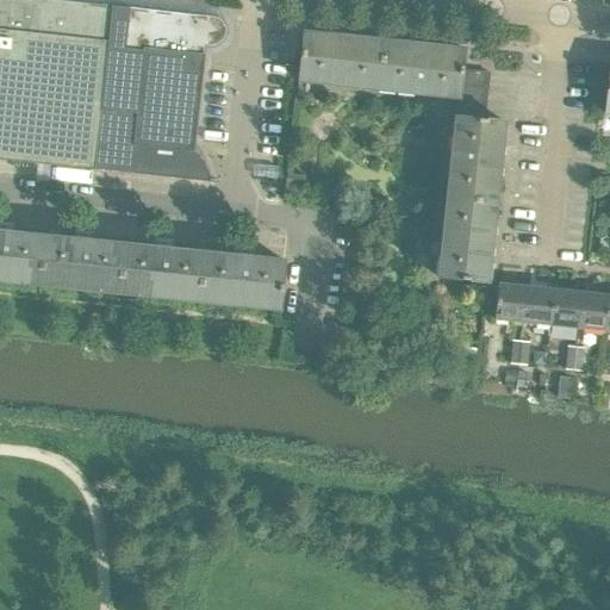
[(0,0),(0,159),(207,181),(207,179),(206,170),(203,163),(198,156),(193,150),(204,43),(209,43),(211,43),(212,43),(216,42),(218,41),(219,39),(221,38),(222,37),(223,35),(224,33),(224,32),(224,31),(224,30),(224,27),(223,24),(222,22),(222,20),(221,19),(218,17),(216,16),(213,14),(211,14),(119,5),(70,0),(0,0)]
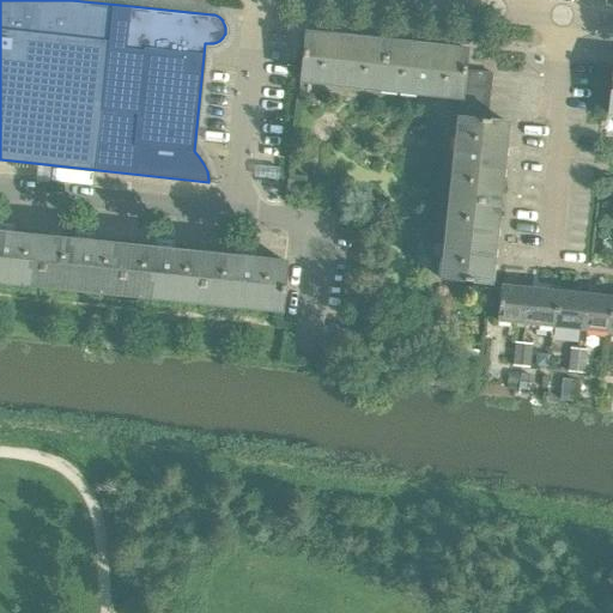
[(297,80),(378,90),(383,41),(302,32),(297,80)]
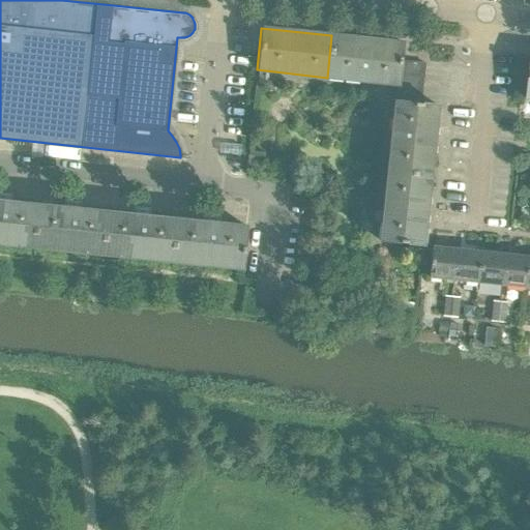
[(331,35),(327,78),(398,85),(399,74),(400,61),(402,43),(331,35)]
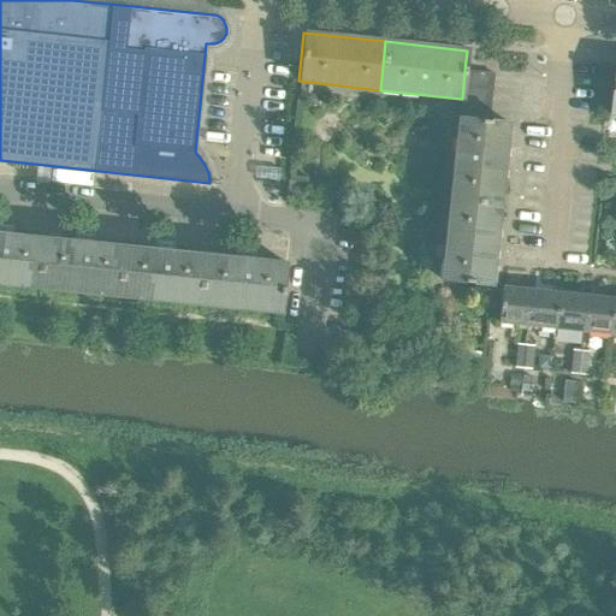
[(465,71),(463,86),(492,89),(493,73),(465,71)]
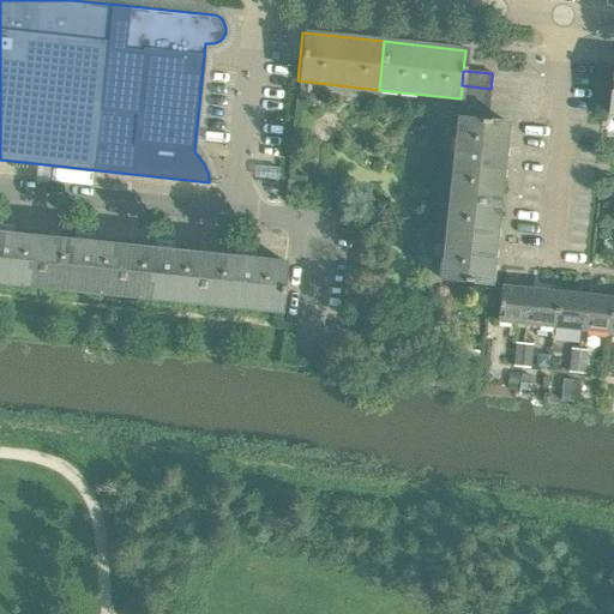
[(462,85),(461,98),(461,101),(488,104),(491,89),(462,85)]
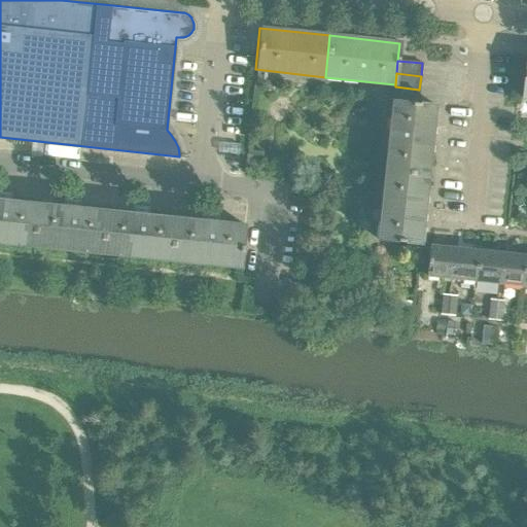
[(395,86),(393,100),(418,103),(419,90),(395,86)]
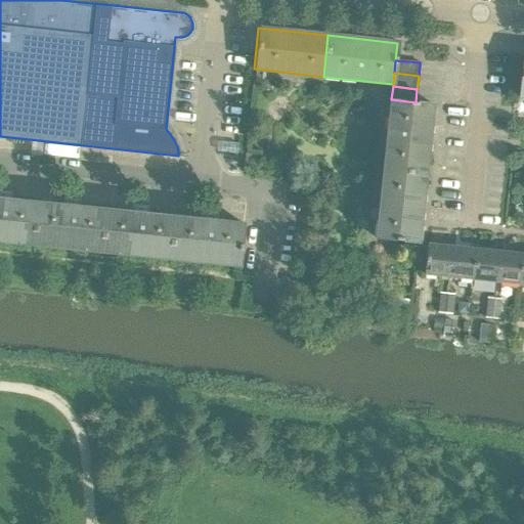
[(389,99),(382,169),(424,173),(432,103),(416,102),(391,99),(389,99)]
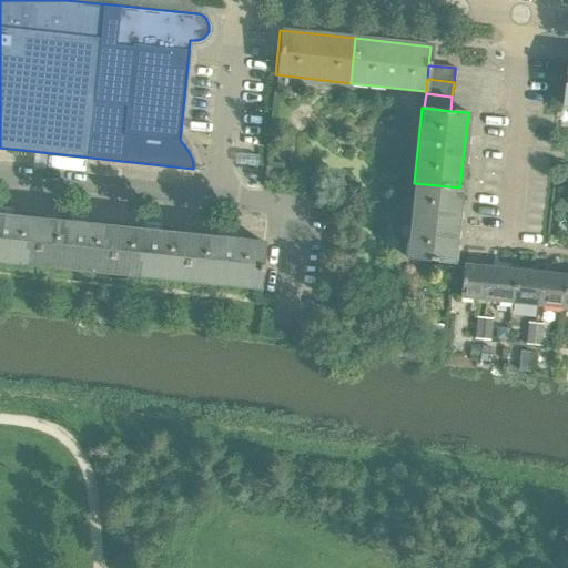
[(452,263),(454,246),(459,188),(414,183),(406,259),(452,263)]
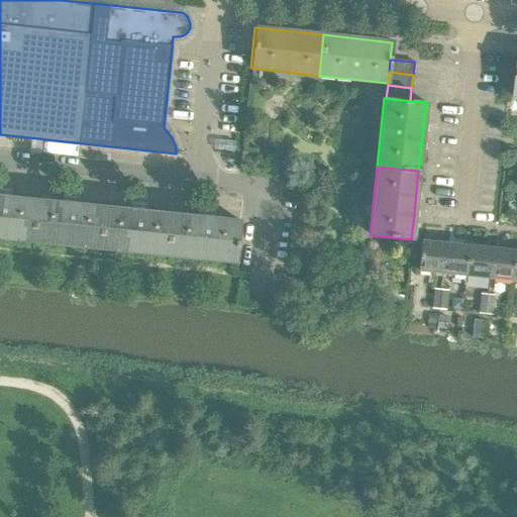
[(0,237),(32,241),(36,200),(8,197),(9,194),(0,192),(0,237)]
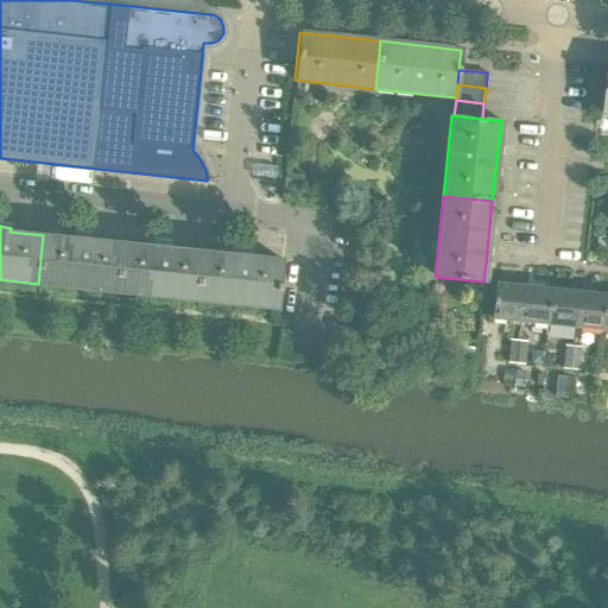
[(43,235),(38,284),(118,292),(122,244),(89,240),(90,236),(77,235),(76,239),(43,235)]
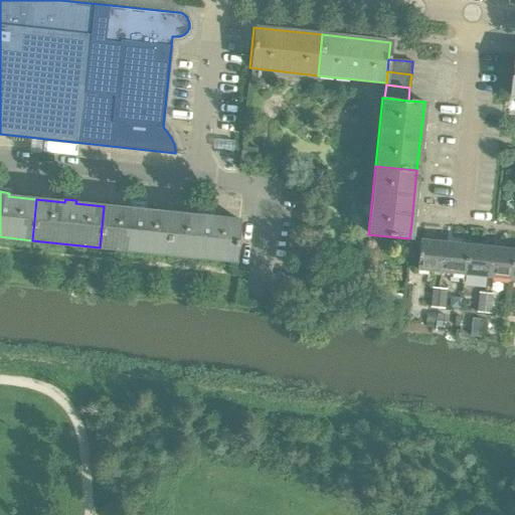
[(104,206),(100,247),(167,254),(171,213),(143,210),(143,207),(133,206),(133,209),(104,206)]
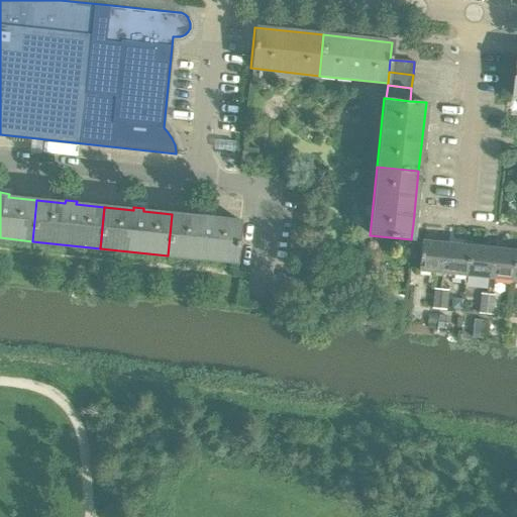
[(172,214),(168,255),(235,263),(240,221),(211,218),(211,215),(201,214),(201,217),(172,214)]
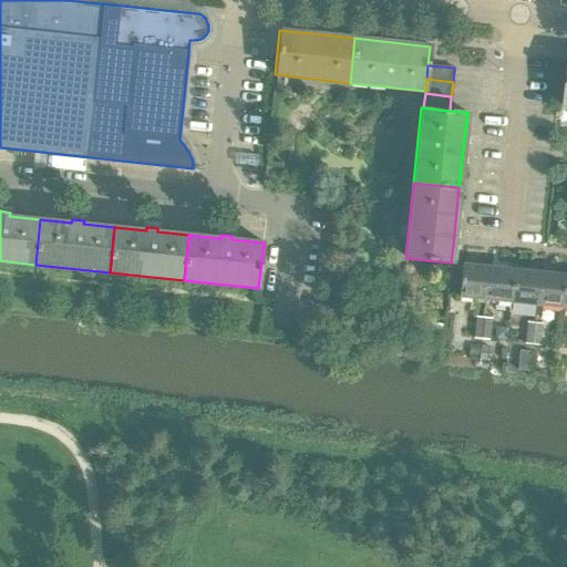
[(459,297),(484,300),(487,267),(462,265),(459,297)]
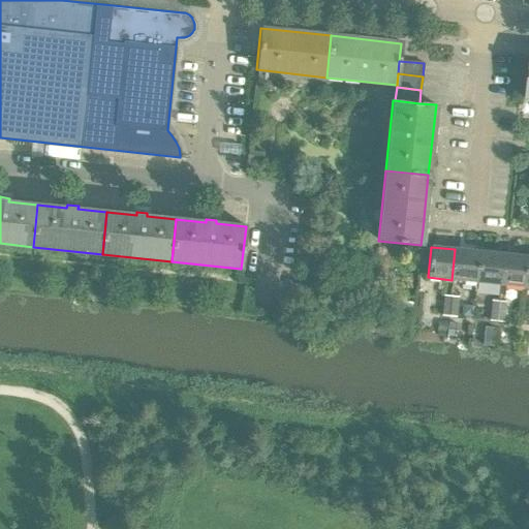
[(455,249),(452,280),(476,282),(479,252),(455,249)]
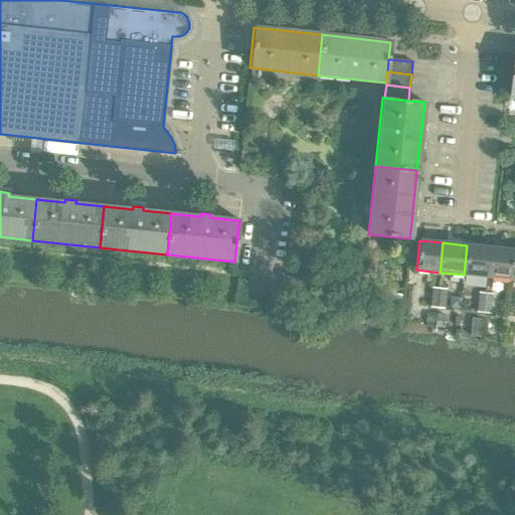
[(464,275),(487,278),(490,247),(467,245),(464,275)]
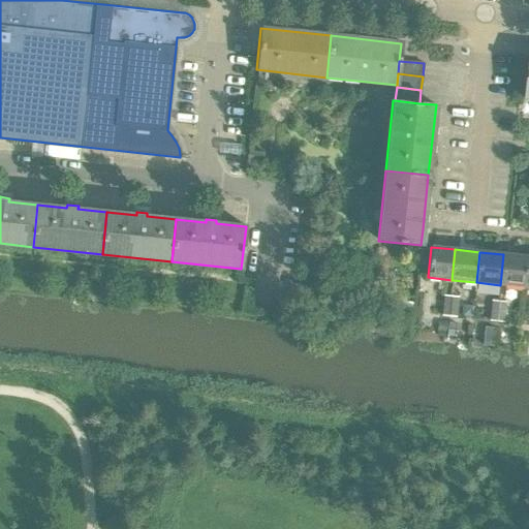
[(500,285),(525,287),(527,257),(503,254),(500,285)]
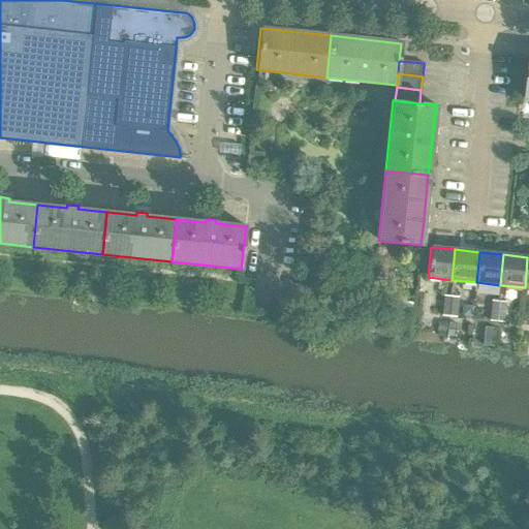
[(443,296),(441,306),(457,308),(459,297),(443,296)]
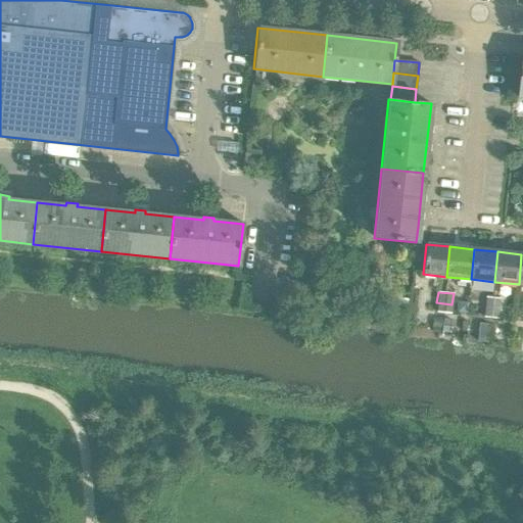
[(486,296),(484,307),(498,310),(500,298),(486,296)]
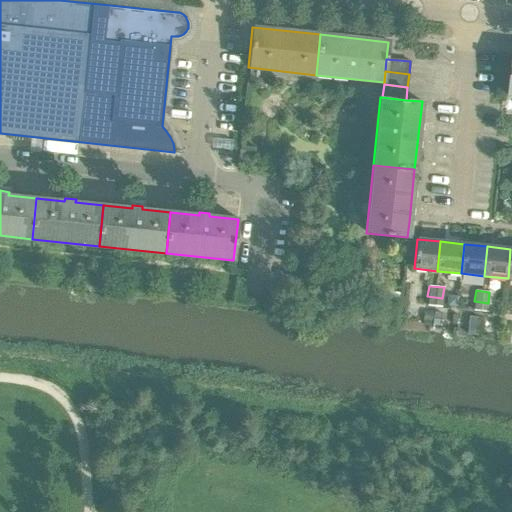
[(399,304),(399,292),(391,292),(391,304),(399,304)]
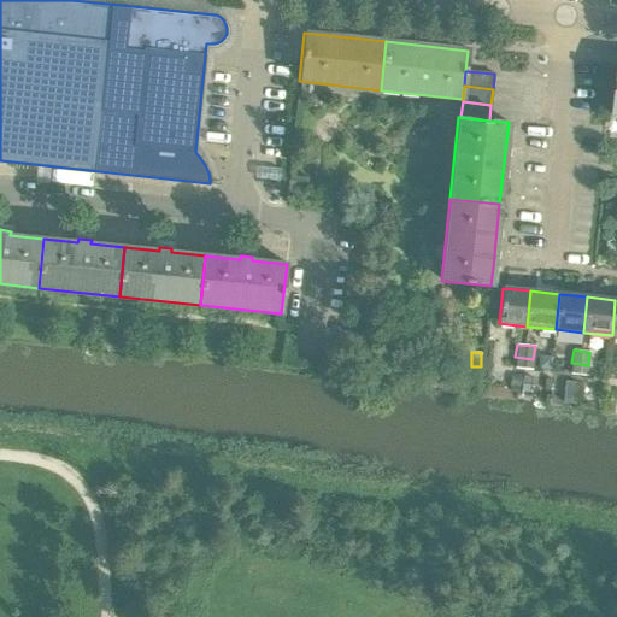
[(532,370),(533,359),(515,357),(513,368),(532,370)]
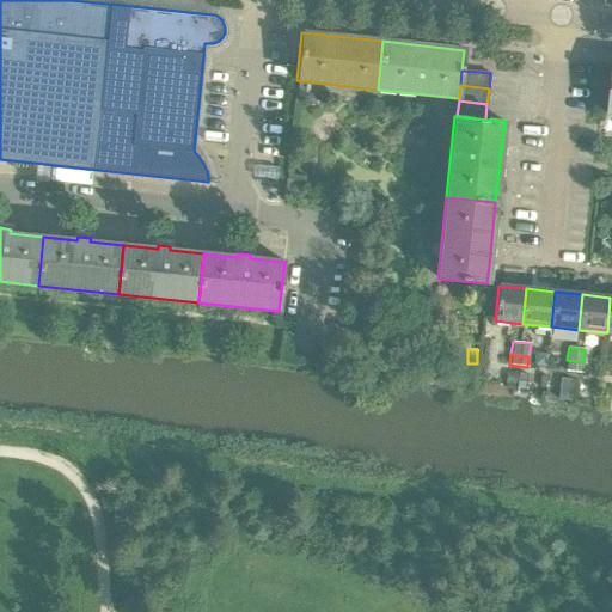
[(582,373),(583,362),(567,360),(565,371),(582,373)]
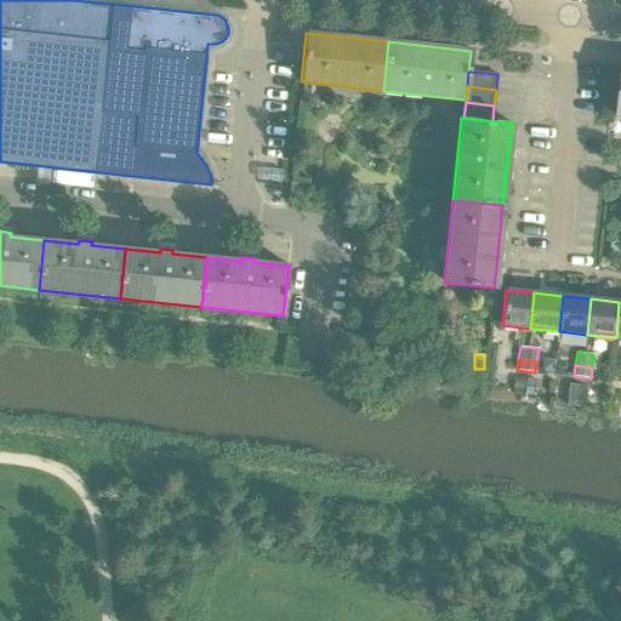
[(525,393),(524,393),(533,394),(534,380),(534,379),(530,379),(527,379),(525,388),(525,393)]
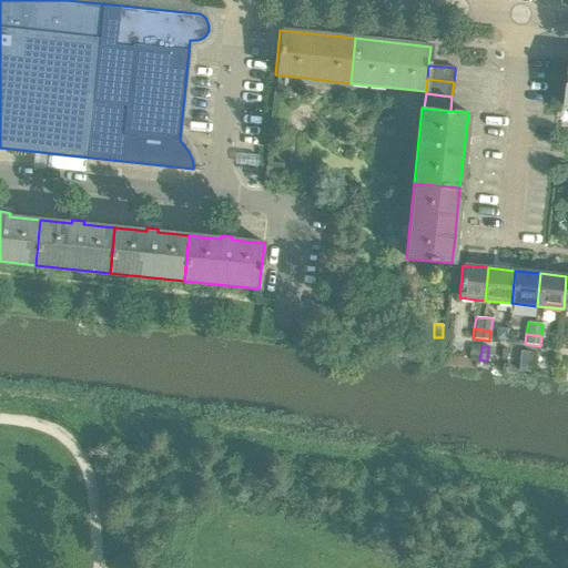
[(520,351),(518,371),(528,372),(530,353),(520,351)]
